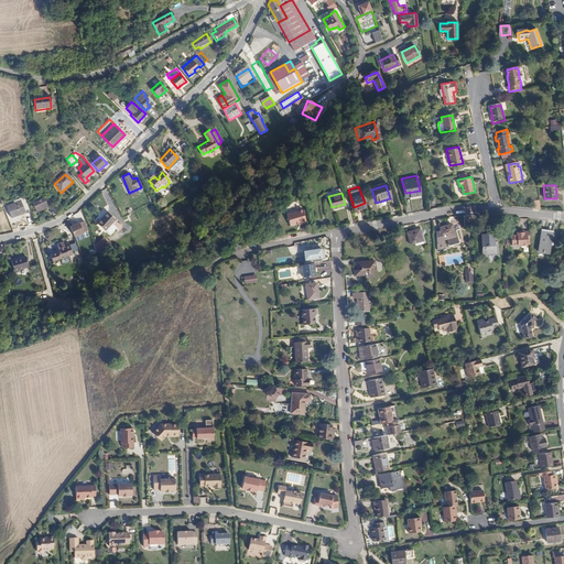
[(42,198),(31,204),(35,213),(46,207),(42,198)]
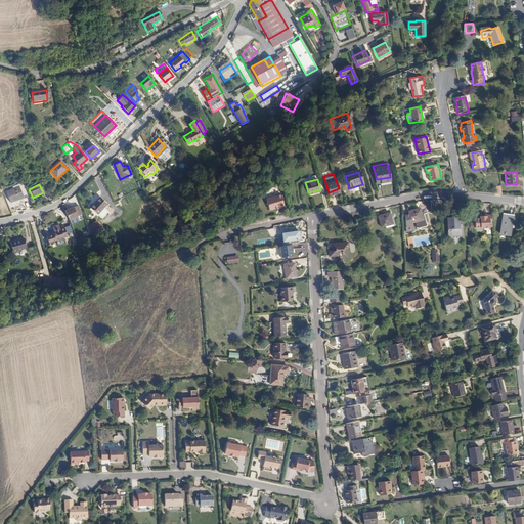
[(29,195),(25,185),(5,193),(8,204),(29,195)]
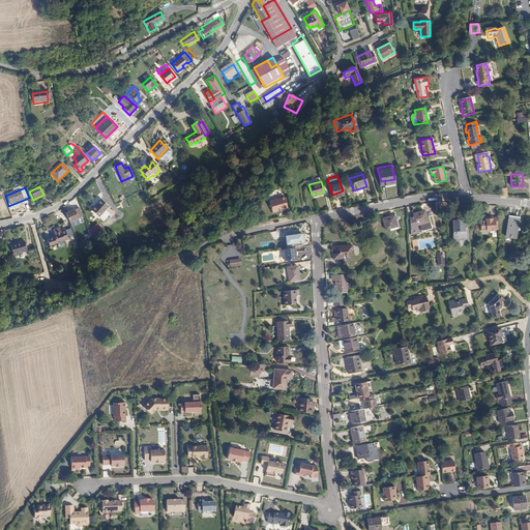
[(88,207),(90,209),(100,199),(98,196),(88,207)]
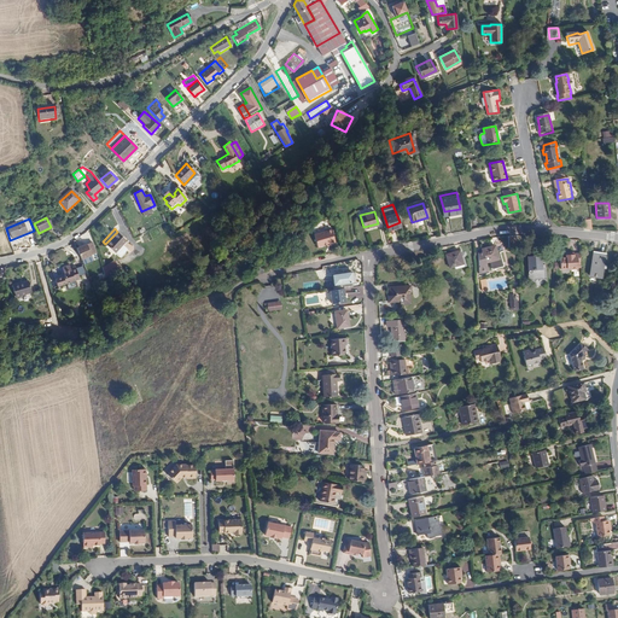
[(333,245),(328,231),(313,235),(316,248),(327,245),(330,244),(331,245),(333,245)]
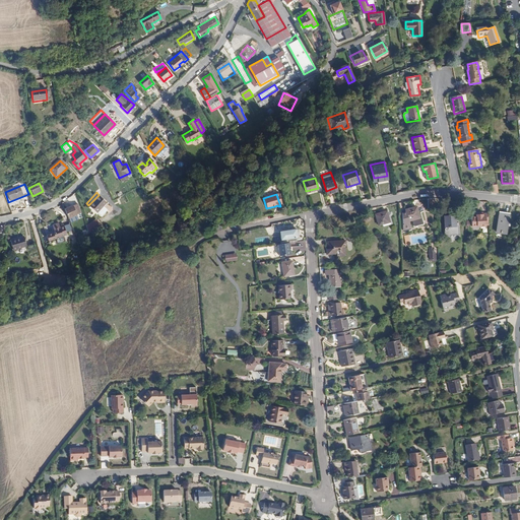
[(100,196),(89,207),(96,213),(107,203),(100,196)]
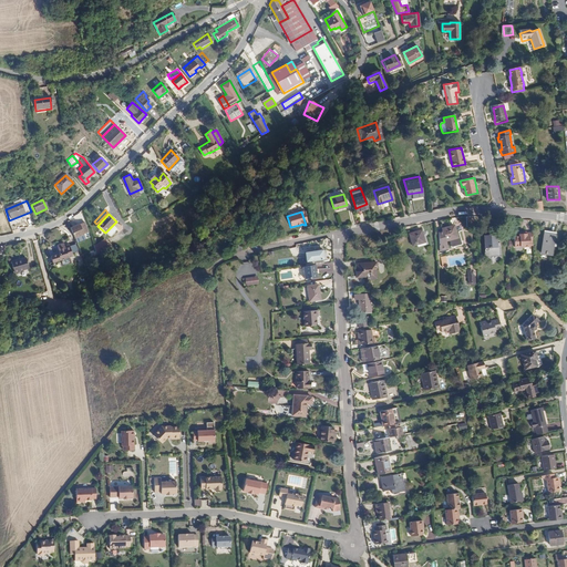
[(475,228),(475,217),(466,217),(467,228),(475,228)]
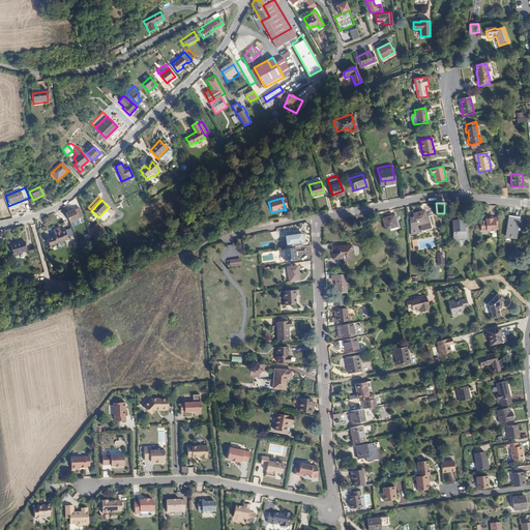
[(72,210),(64,214),(68,223),(77,218),(72,210)]
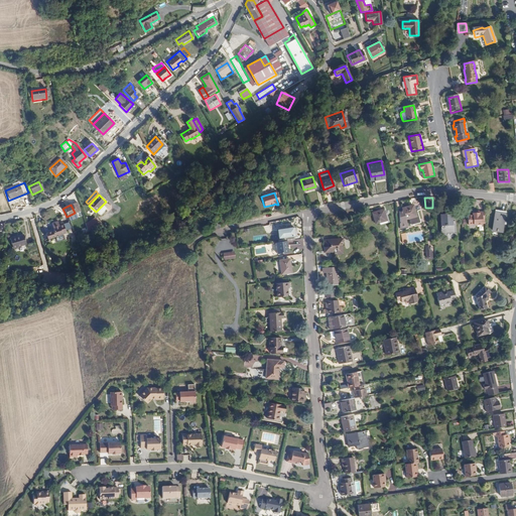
[(416,217),(414,209),(413,206),(402,209),(405,220),(416,217)]
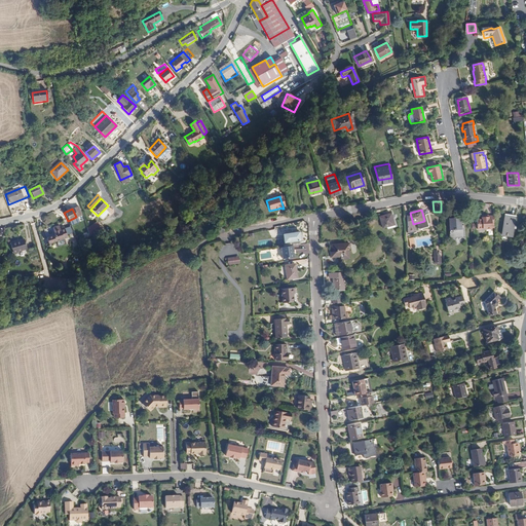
[(424,213),(422,213),(424,221),(416,223),(417,225),(427,222),(424,213)]
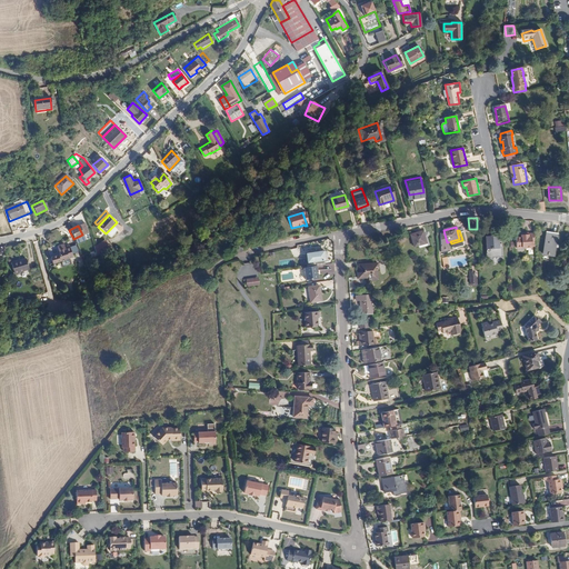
[(412,248),(417,248),(426,245),(425,240),(423,236),(421,232),(409,236),(412,248)]
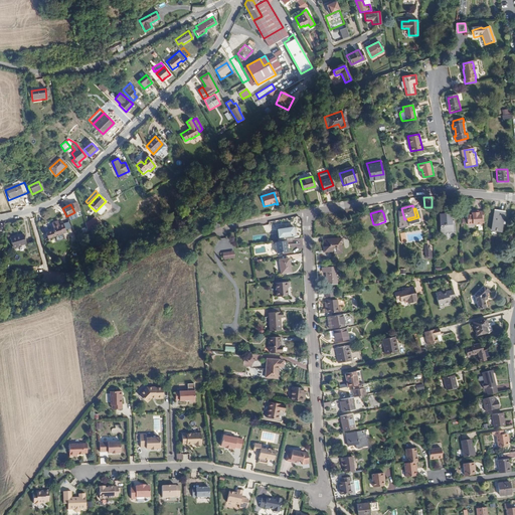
[(490,229),(500,231),(504,212),(495,210),(490,229)]
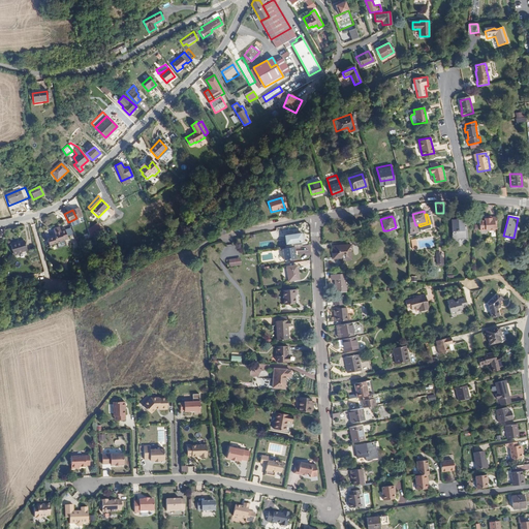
[(498,230),(497,218),(493,219),(493,217),(488,217),(488,220),(484,220),(484,221),(479,221),(480,230),(488,230),(488,231),(495,231),(495,230),(498,230)]
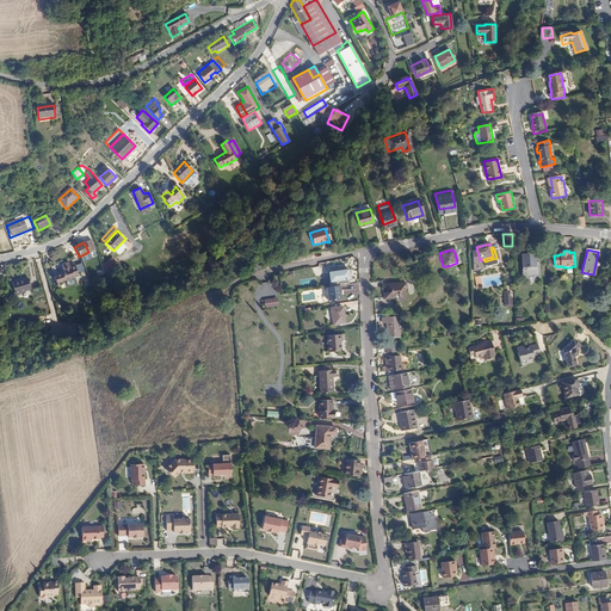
[(522,255),(523,269),(536,267),(535,264),(535,254),(522,255)]
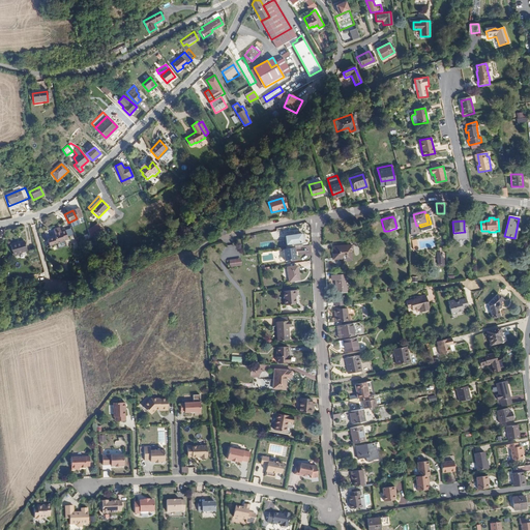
[(98,224),(88,230),(91,236),(101,230),(98,224)]
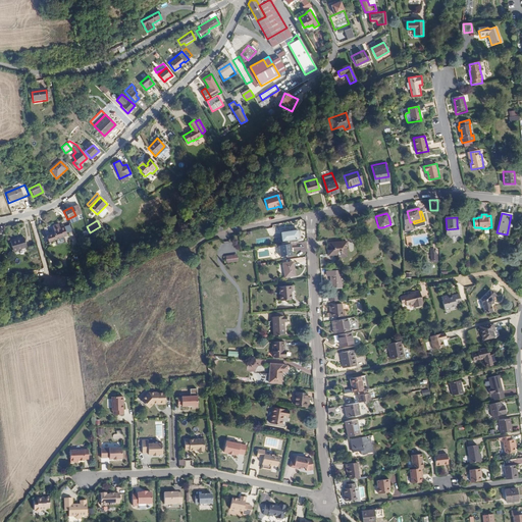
[(390,224),(382,227),(382,229),(394,226),(392,220),(389,220),(390,224)]
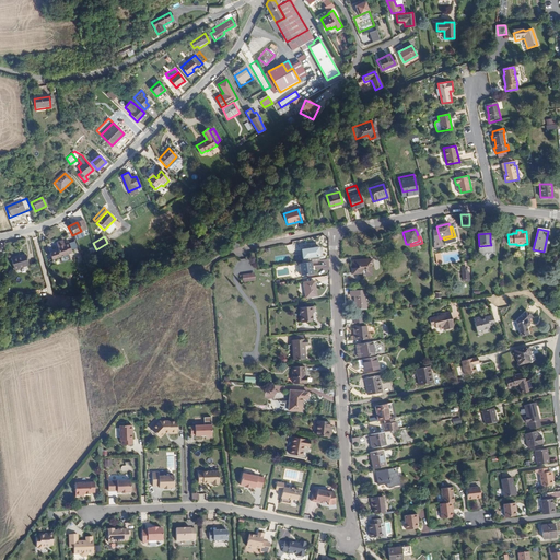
[(60,251),(50,254),(53,259),(61,257),(62,261),(70,259),(69,254),(73,253),(70,242),(66,244),(65,240),(57,242),(60,251)]
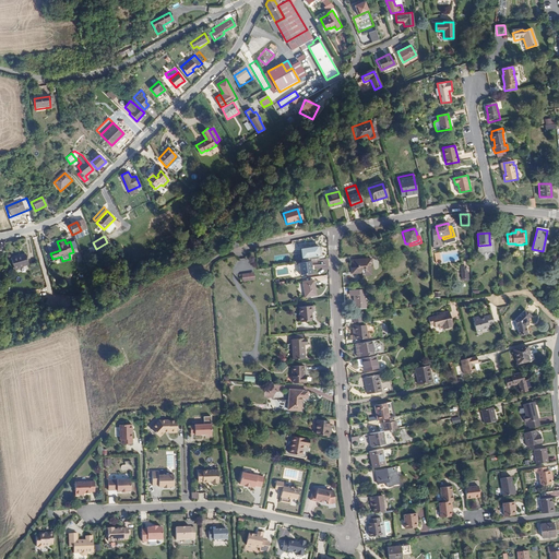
[(490,245),(478,246),(477,253),(484,257),(485,254),(487,254),(490,251),(494,247),(492,245),(490,245)]
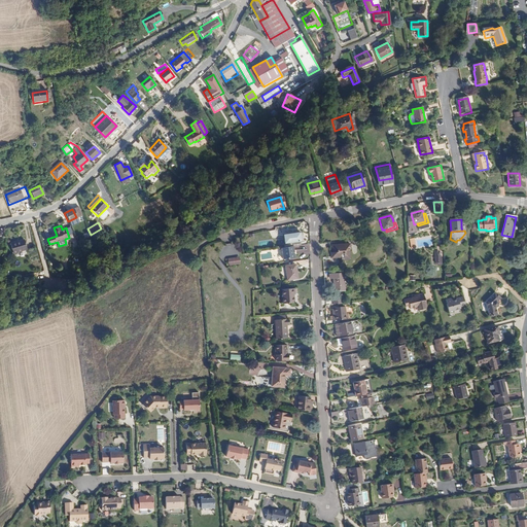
[(297,234),(281,237),(283,245),(300,243),(297,234)]
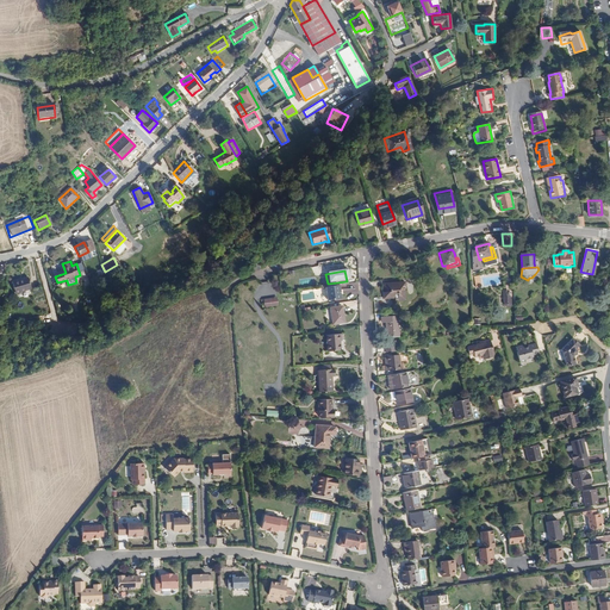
[(27,275),(12,280),(17,292),(31,287),(27,275)]
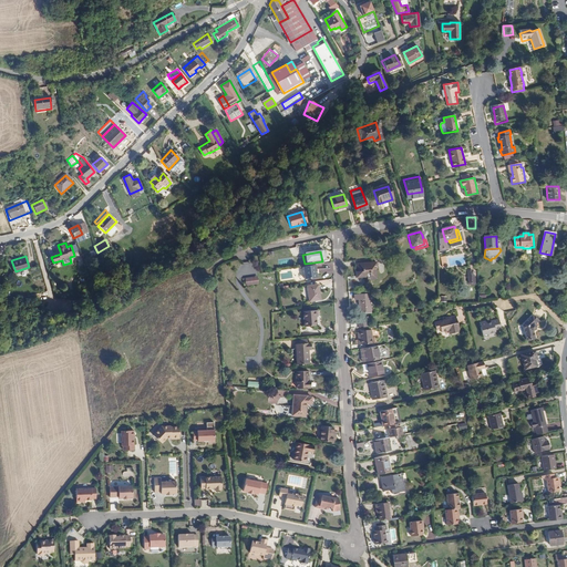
[(377,265),(358,267),(358,274),(356,274),(356,281),(369,280),(369,282),(378,281),(377,265)]
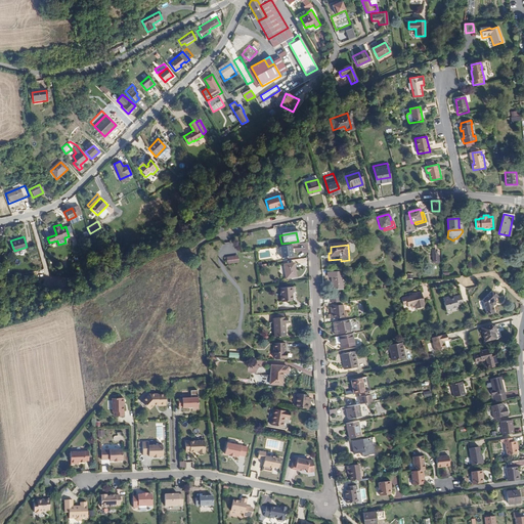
[(292,246),(280,248),(281,259),(294,257),(293,253),(292,253),(291,250),(292,250),(292,246)]
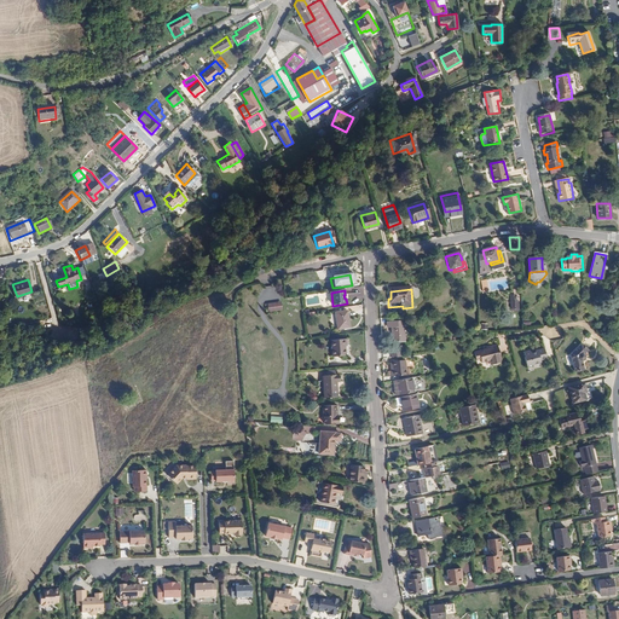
[(281,301),(266,304),(268,312),(282,310),(281,301)]
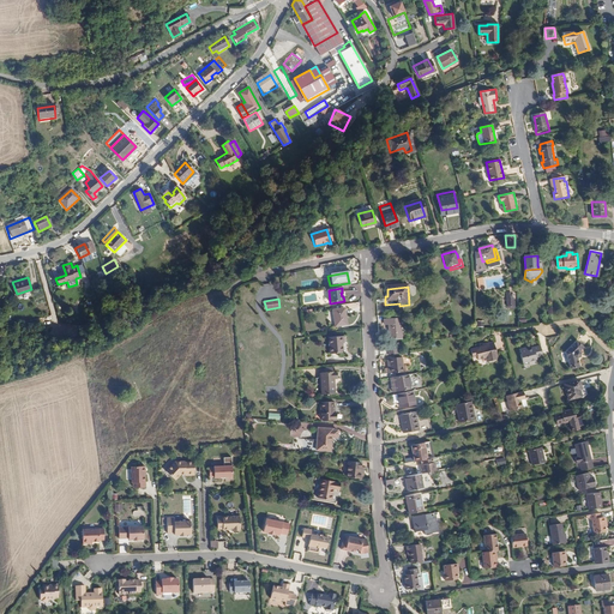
[(345,313),(327,317),(329,325),(347,321),(345,313)]
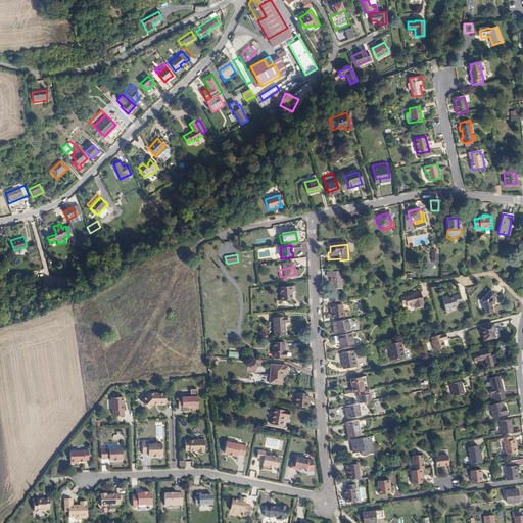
[(333,286),(342,285),(341,276),(329,278),(329,281),(332,281),(333,286)]
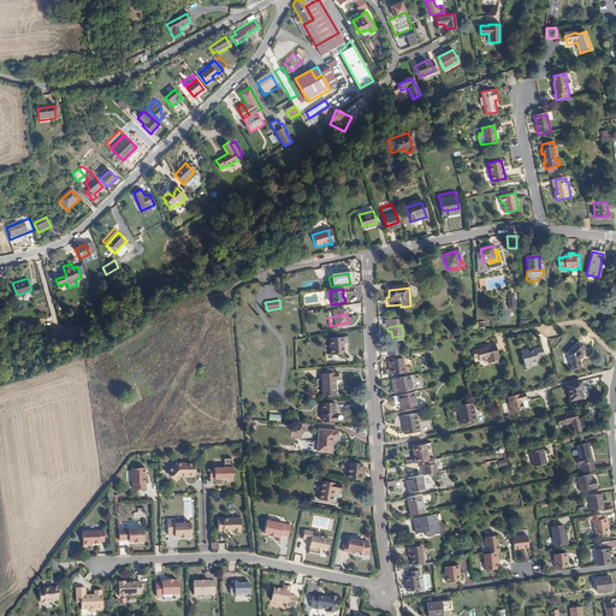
[(347,336),(331,337),(332,353),(345,351),(344,343),(347,343),(347,336)]
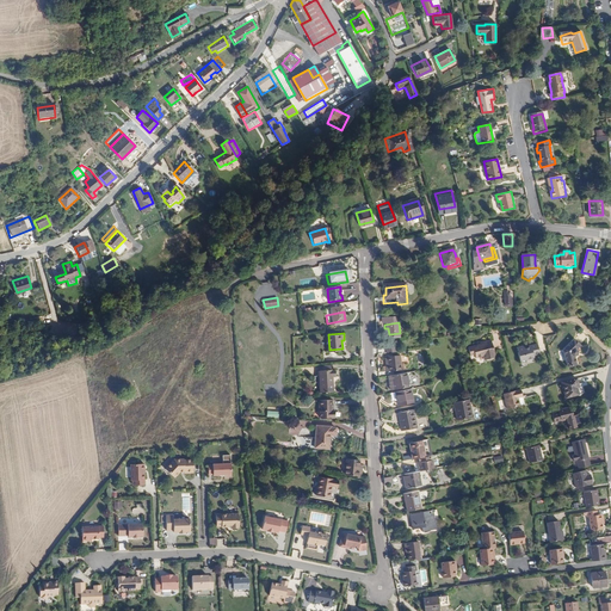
[(390,344),(401,343),(400,333),(389,334),(390,344)]
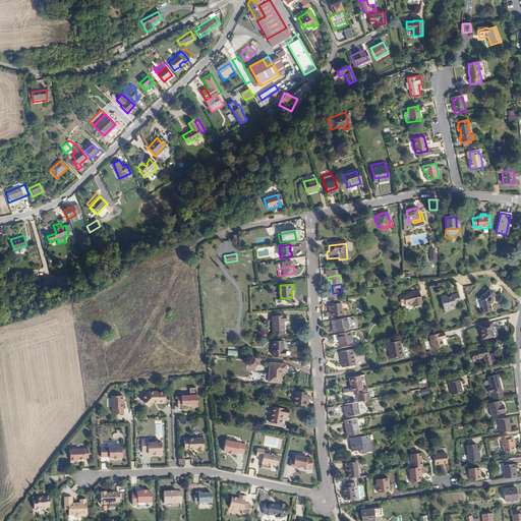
[(480,299),(484,313),(491,311),(490,304),(493,304),(494,299),(491,298),(495,294),(488,289),(480,299)]
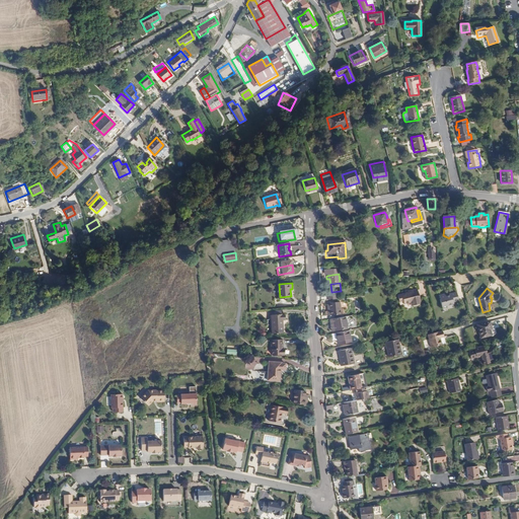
[(411,293),(397,296),(398,302),(403,302),(403,305),(411,303),(411,305),(420,302),(416,290),(410,291),(411,293)]
